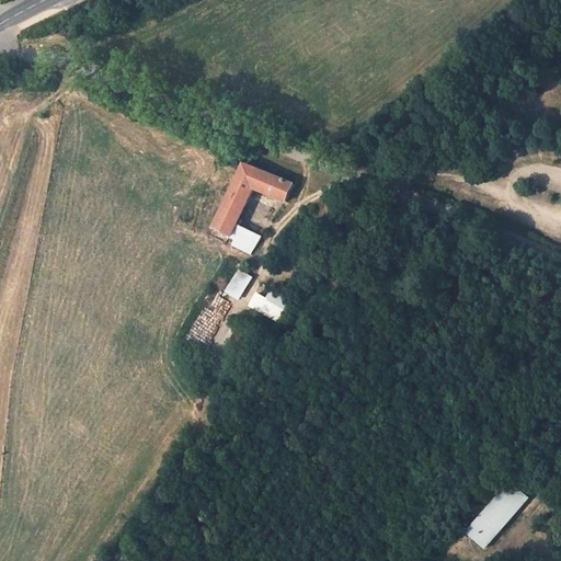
[(295,184),(245,163),(213,229),(236,240),(233,247),(251,255),(262,237),(238,226),(254,189),(287,203),(295,184)]
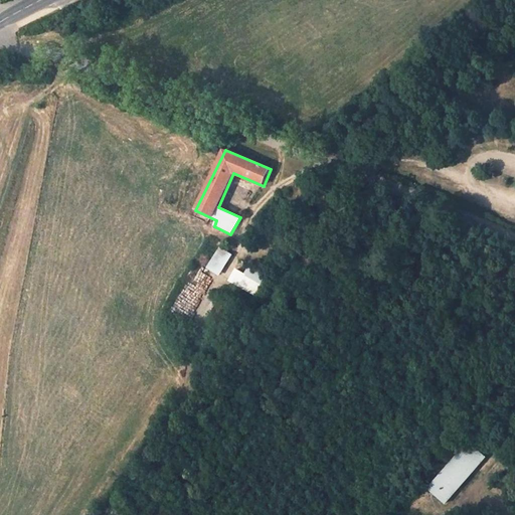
[(247,270),(218,252),(209,268),(238,285),(243,276),(247,270)]
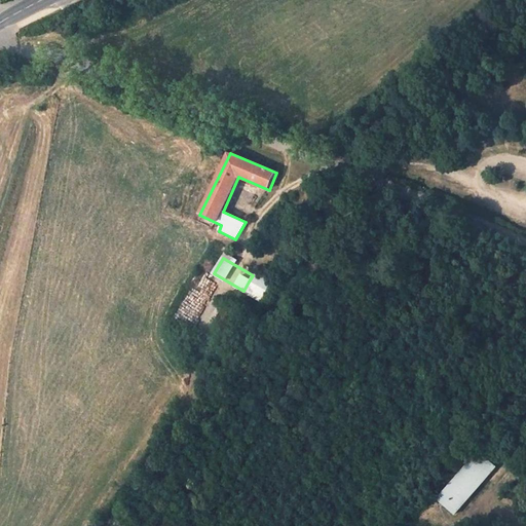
[(214,273),(203,267),(191,288),(200,294),(209,280),(214,273)]
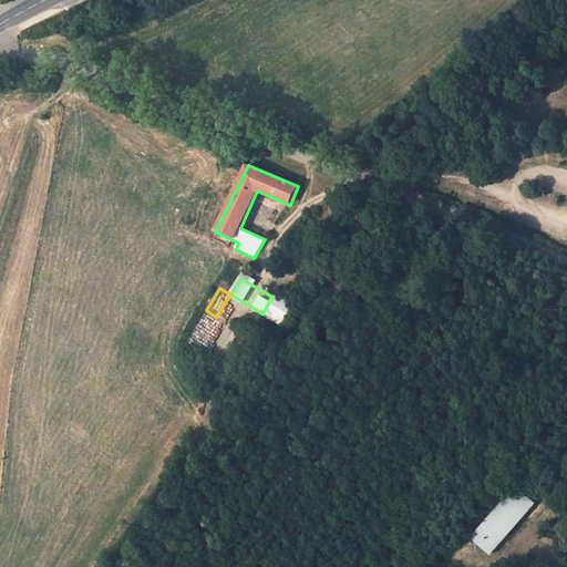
[(296,302),(276,291),(272,297),(268,303),(288,315),(296,302)]
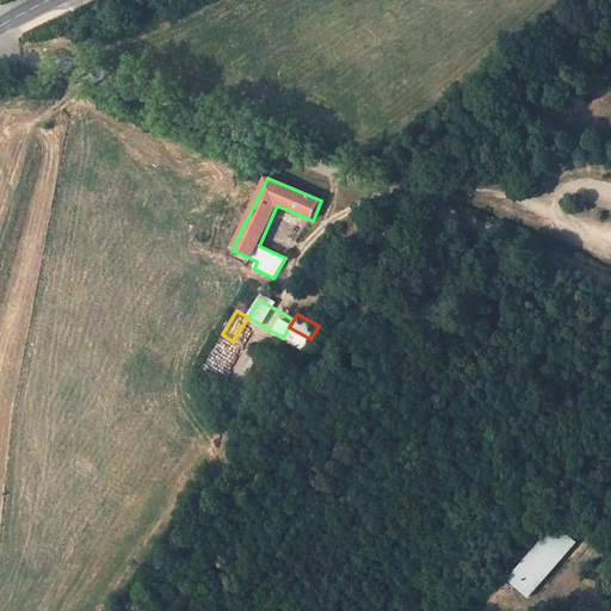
[(233,341),(240,345),(250,331),(242,326),(233,341)]
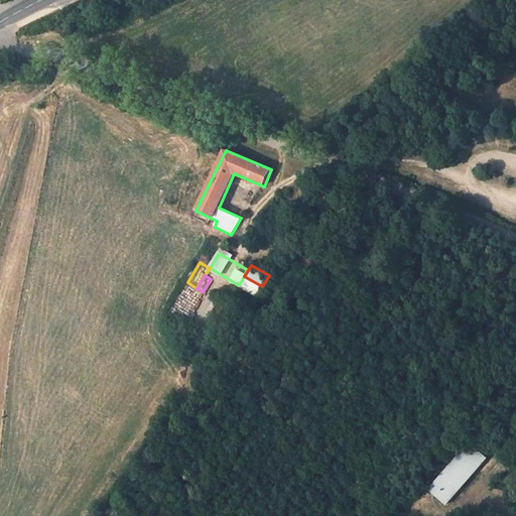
[(487,458),(471,443),(429,490),(446,504),(487,458)]
